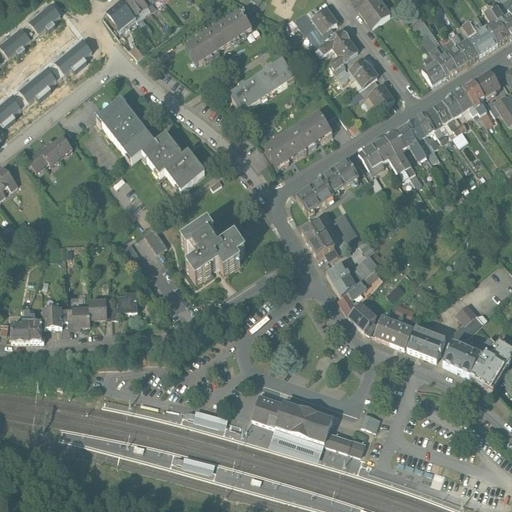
[(125,0),(121,3),(128,12),(142,1),(140,0),(125,0)]
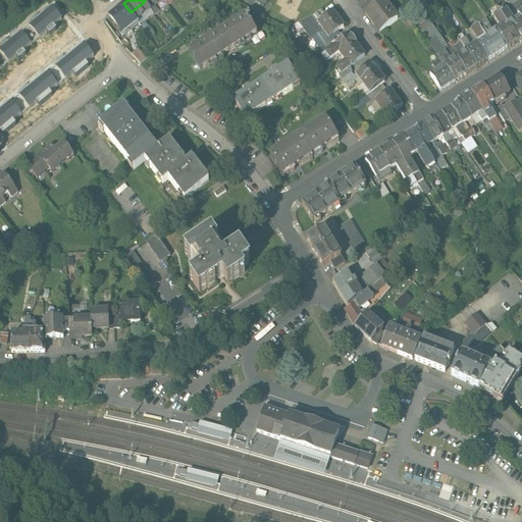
[(380,0),(377,3),(365,12),(379,32),(398,18),(383,0),(380,0)]
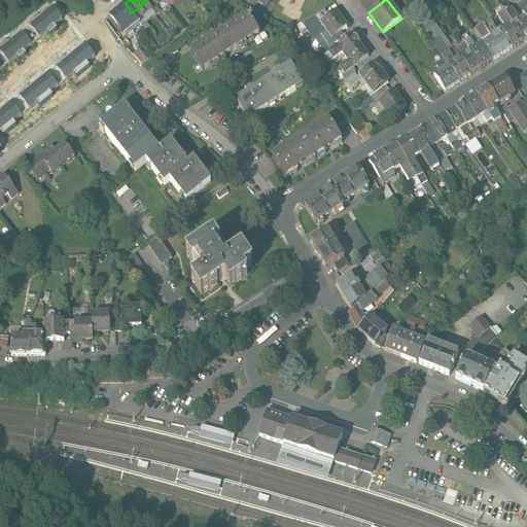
[(125,3),(110,14),(117,23),(126,16),(132,12),(125,3)]
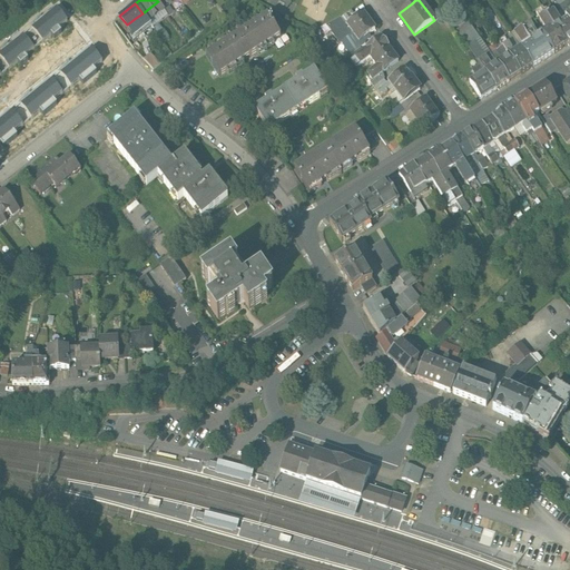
[(31,26),(42,39),(50,32),(53,36),(61,30),(58,26),(67,19),(56,6),(31,26)]
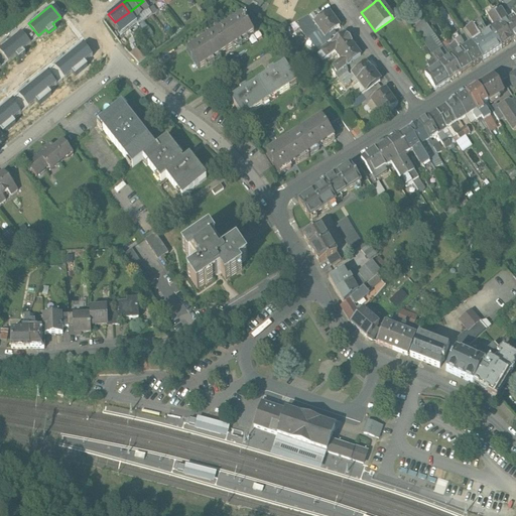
[(500,22),(490,7),(484,10),(494,25),(500,22)]
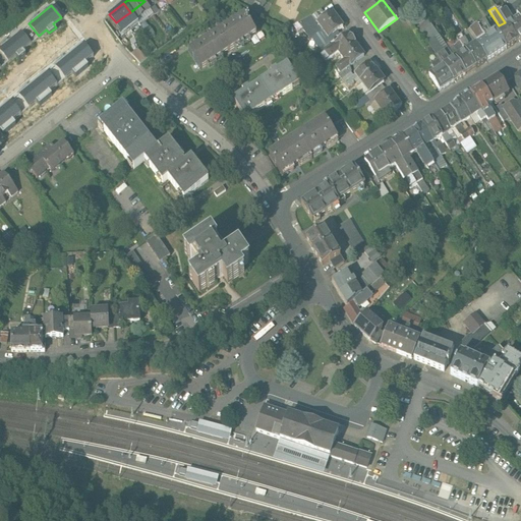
[(324,13),(315,20),(323,30),(338,18),(332,11),(326,16),(324,13)]
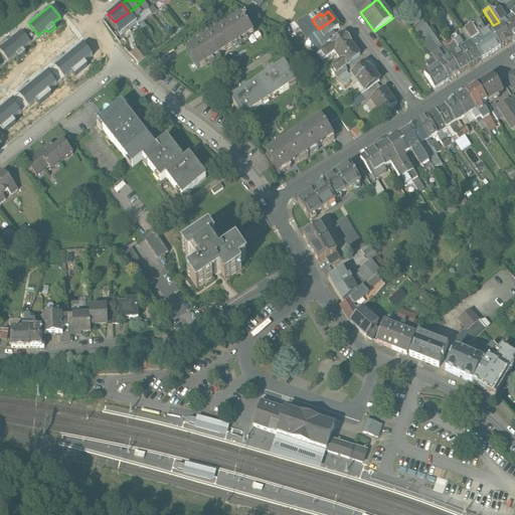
[(129,12),(123,16),(133,30),(137,27),(133,21),(135,20),(129,12)]
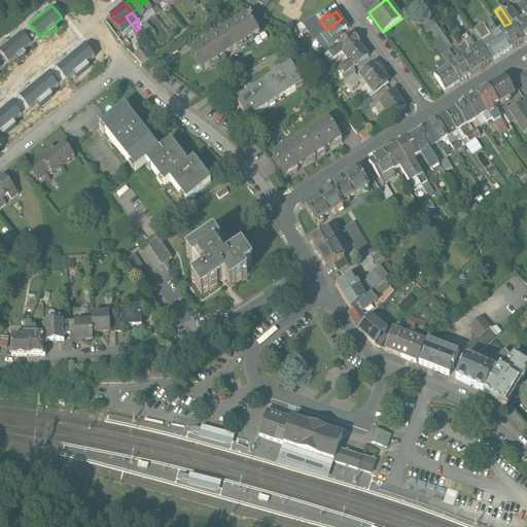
[(247,16),(190,51),(203,70),(259,35),(247,16)]
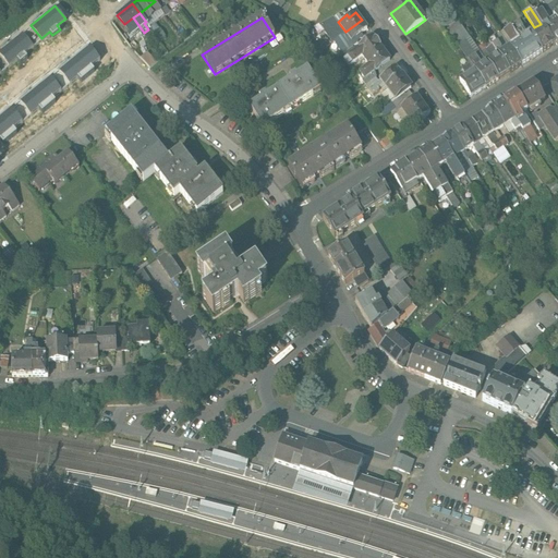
[(332,17),(323,25),(327,31),(337,23),(332,17)]
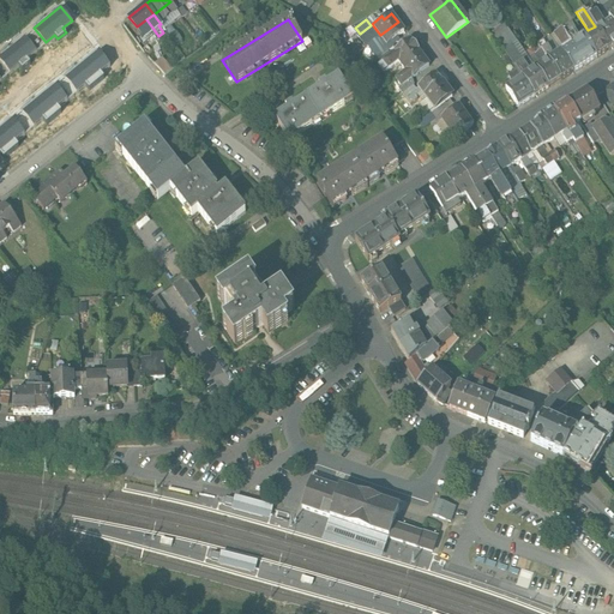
[(570,19),(561,25),(569,36),(577,30),(570,19)]
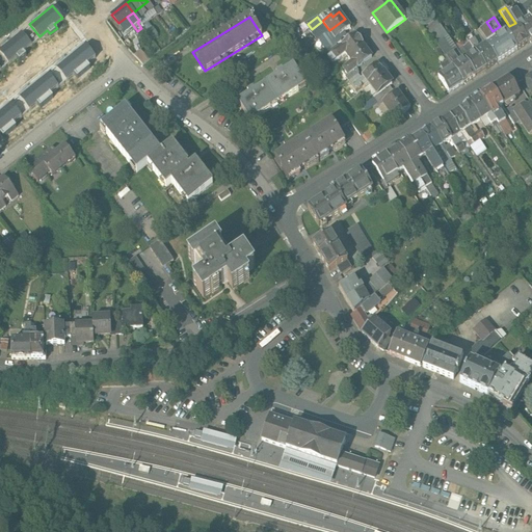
[(531,23),(529,18),(516,25),(527,42),(531,37),(531,23)]
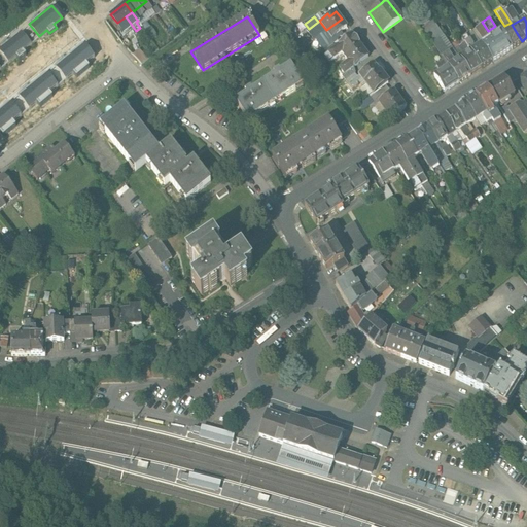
[(342,19),(326,30),(332,37),(334,36),(336,37),(341,34),(340,32),(347,26),(342,19)]
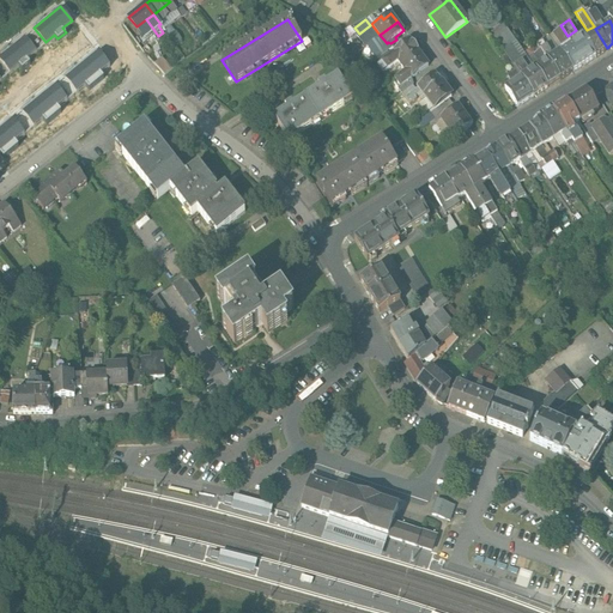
[(583,36),(576,40),(574,36),(570,40),(568,36),(560,25),(547,34),(559,50),(571,70),(572,71),(595,55),(583,36)]
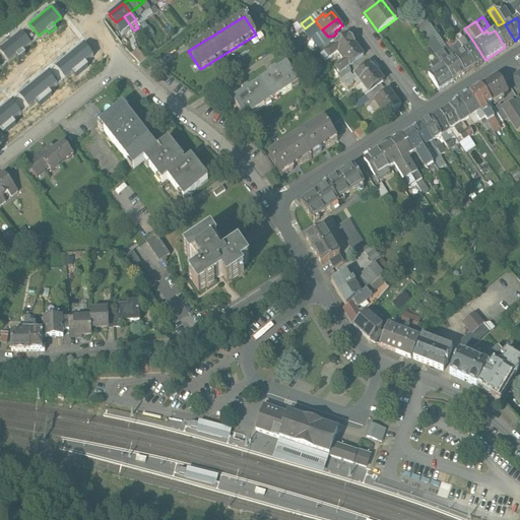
[(498,25),(494,28),(495,30),(505,47),(515,41),(505,24),(504,22),(498,25)]
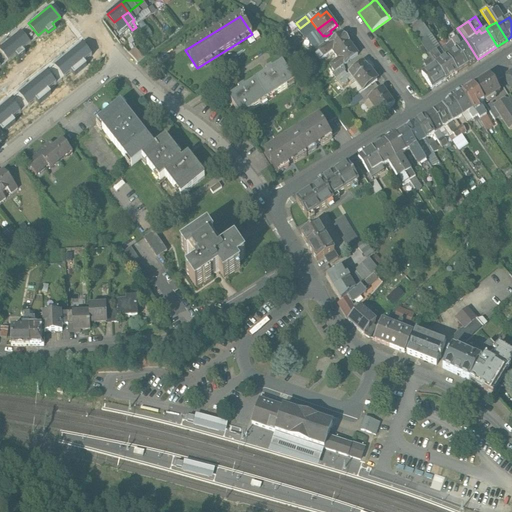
[(28,23),(20,29),(30,41),(38,35),(28,23)]
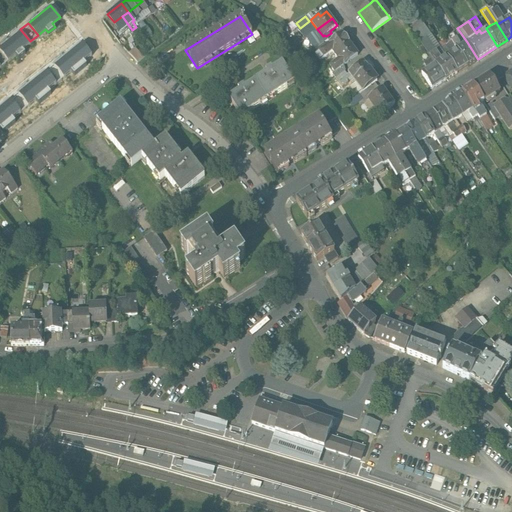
[(309,28),(303,32),(307,37),(312,33),(309,28)]
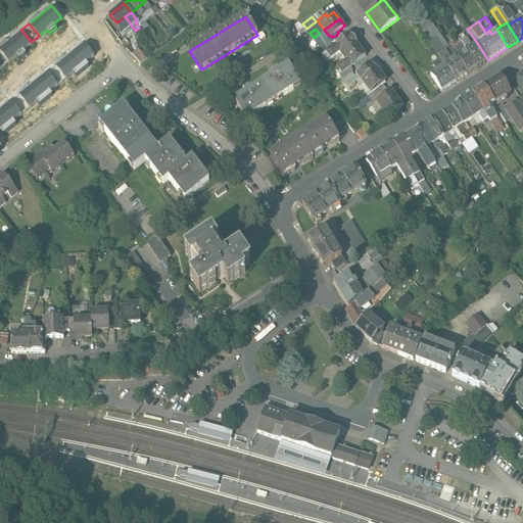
[(0,46),(0,50),(8,60),(15,53),(18,57),(26,52),(22,48),(31,42),(20,30),(0,46)]
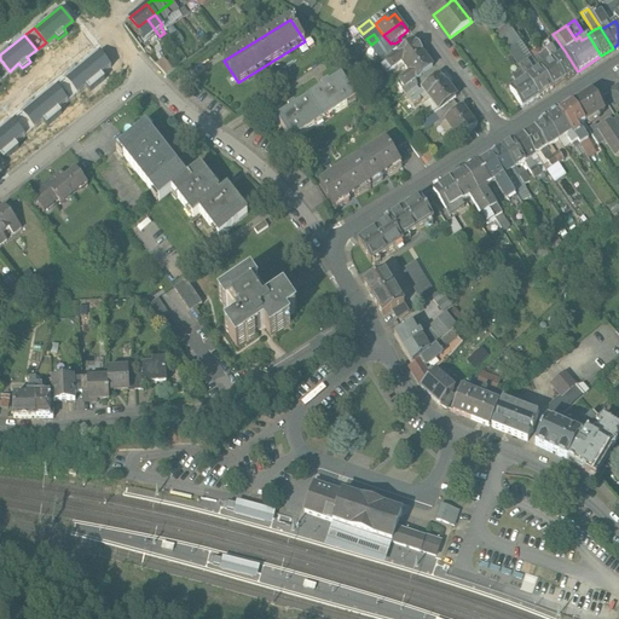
[(555,51),(547,39),(541,42),(544,48),(551,59),(556,57),(554,55),(555,51)]
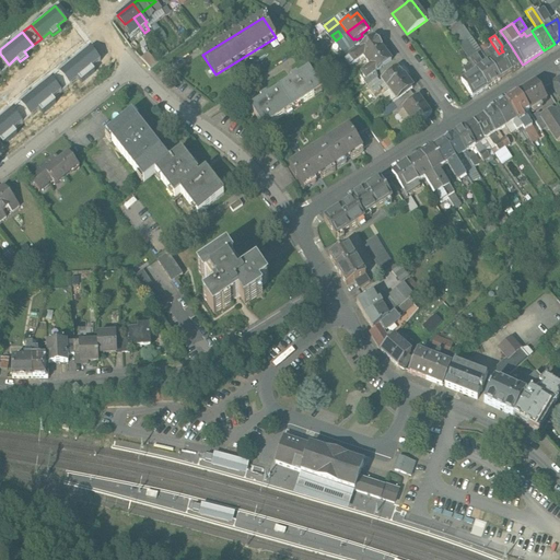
[(341,36),(336,41),(339,46),(346,41),(341,36)]
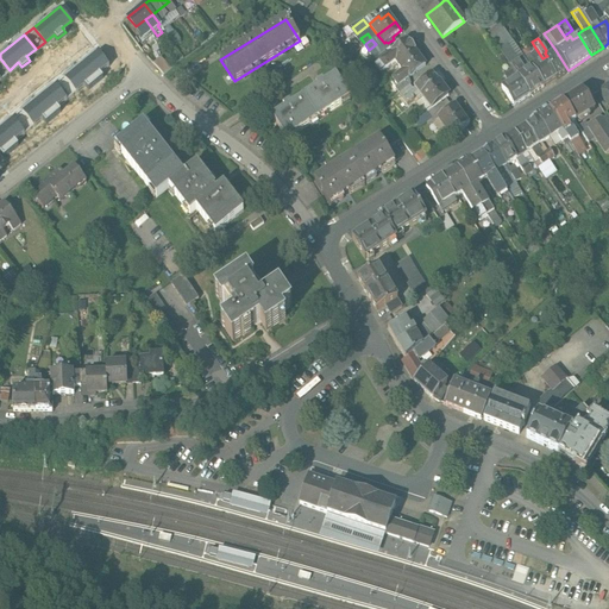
[(408,39),(391,52),(396,60),(400,64),(418,51),(408,39)]
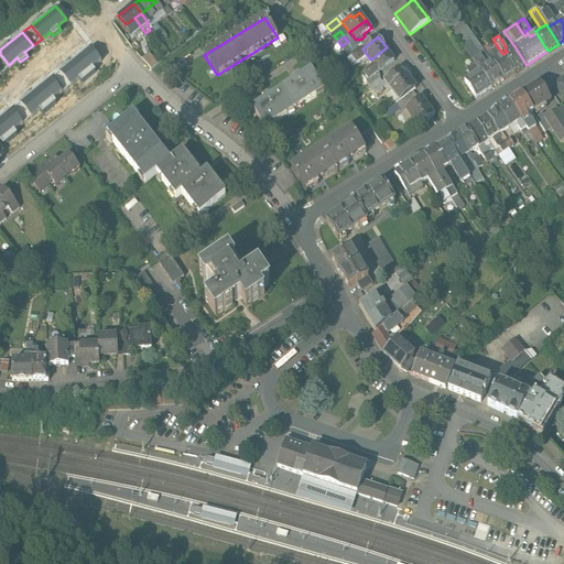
[(478,42),(466,50),(474,61),(480,56),(486,53),(478,42)]
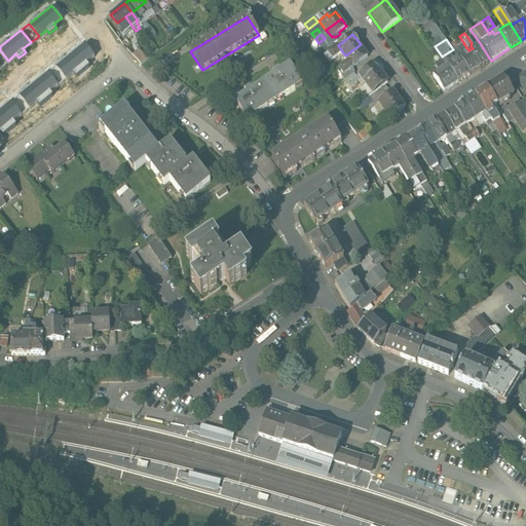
[(462,41),(458,44),(462,49),(465,49),(466,51),(468,50),(462,41)]
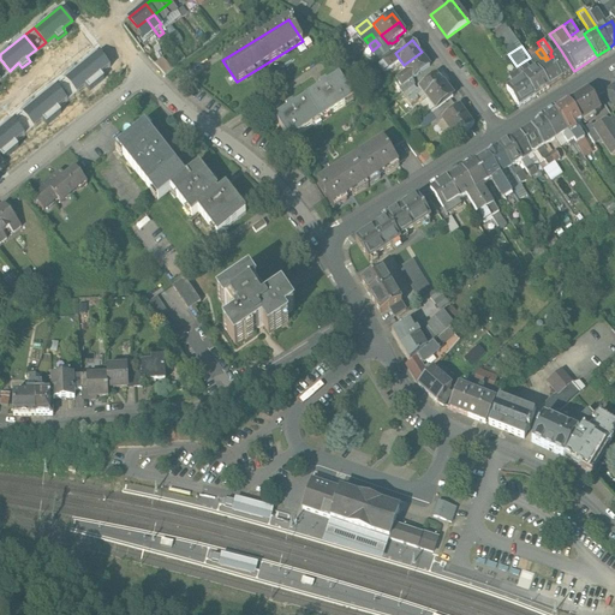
[(99,51),(65,77),(76,91),(77,91),(85,84),(89,88),(103,77),(100,72),(109,65),(99,51)]
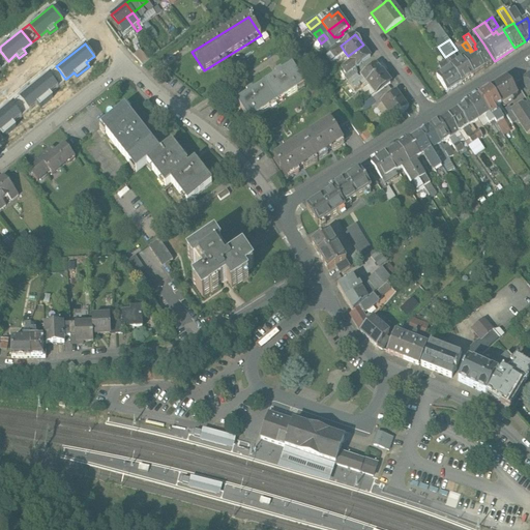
[(476,49),(472,51),(483,66),(494,60),(483,43),(476,49)]
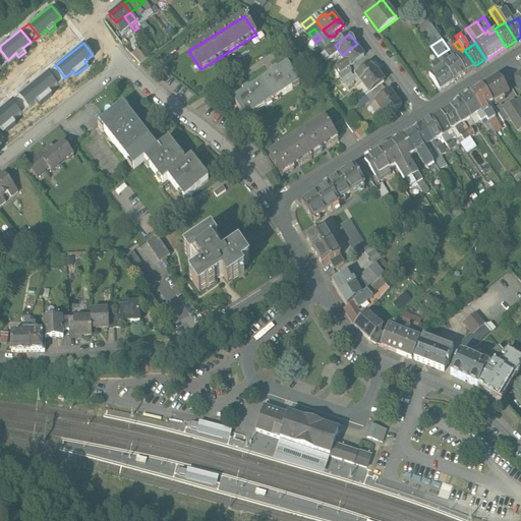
[(357,44),(342,55),(345,59),(349,65),(364,54),(357,44)]
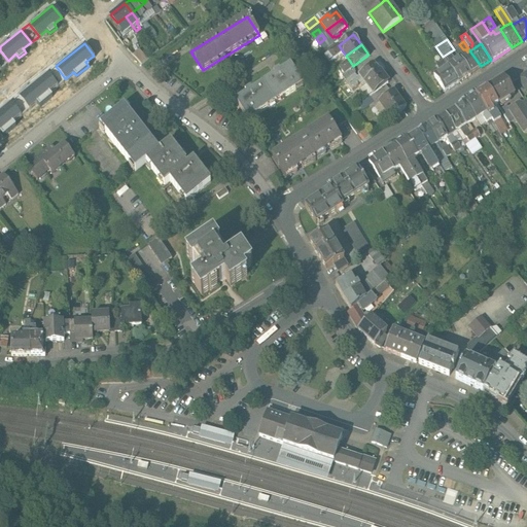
[(339,45),(327,54),(331,60),(343,51),(339,45)]
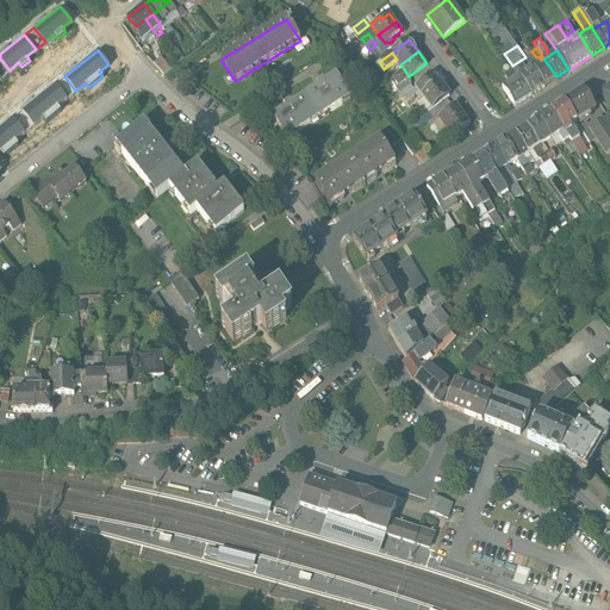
[(541,60),(531,66),(545,85),(556,76),(543,58),(541,60)]
